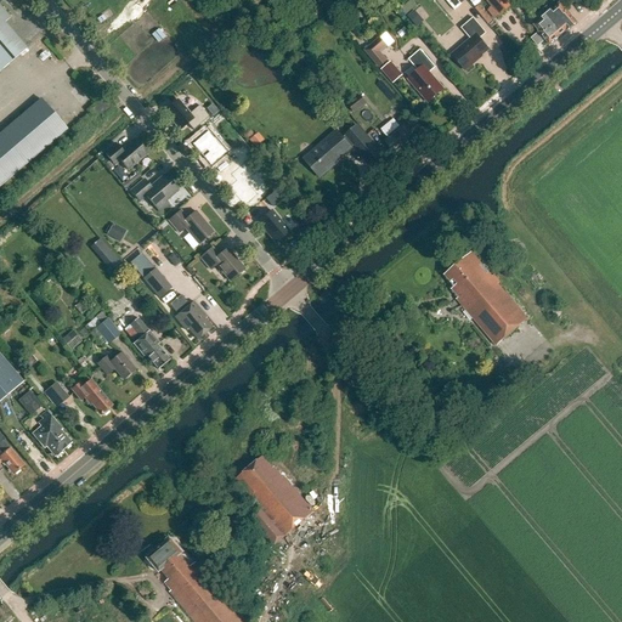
[(411,0),(410,0),(400,10),(405,16),(417,5),(411,0)]
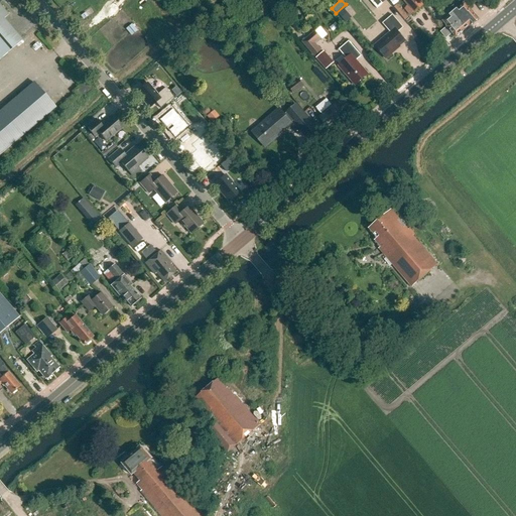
[(369,0),(377,9),(383,4),(379,0),(369,0)]
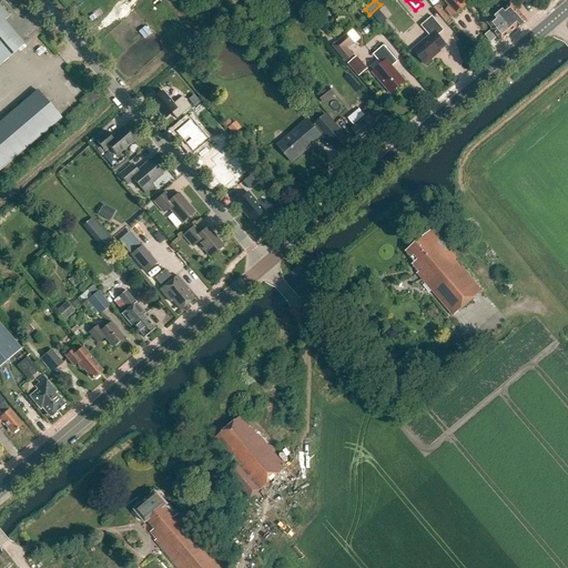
[(442,0),(448,7),(456,14),(468,3),(464,0),(442,0)]
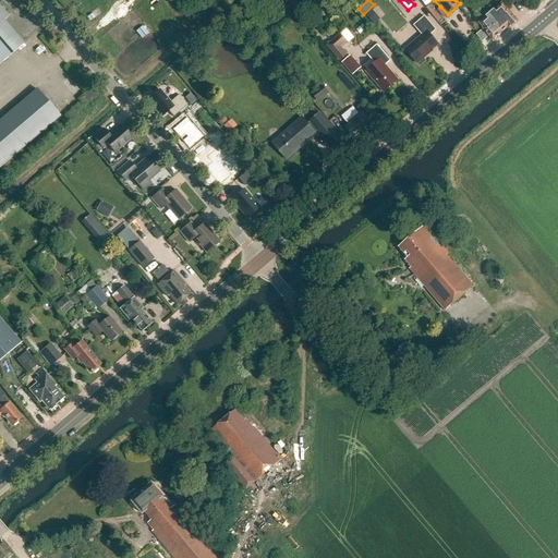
[(495,20),(504,32),(508,27),(509,28),(517,21),(507,9),(502,4),(490,14),(492,16),(493,15),(496,19),(495,20)]
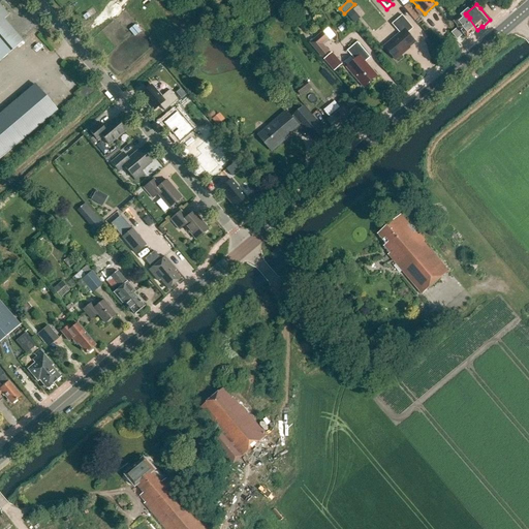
[(0,61),(22,42),(3,21),(8,16),(1,7),(0,8),(0,61)]
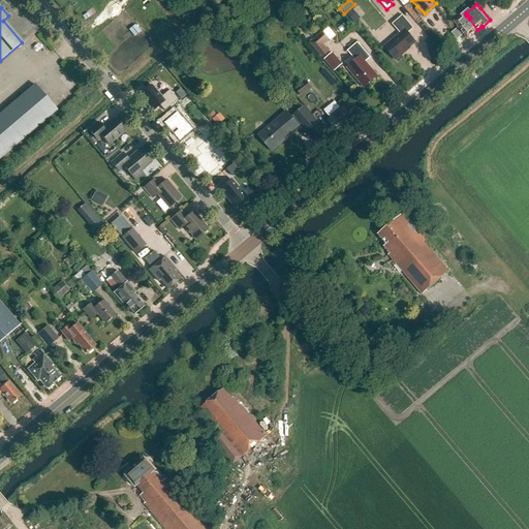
[(464,34),(467,38),(477,30),(469,19),(470,18),(467,14),(466,16),(465,13),(461,9),(457,13),(460,18),(455,22),(459,28),(455,31),(460,37),(464,34)]
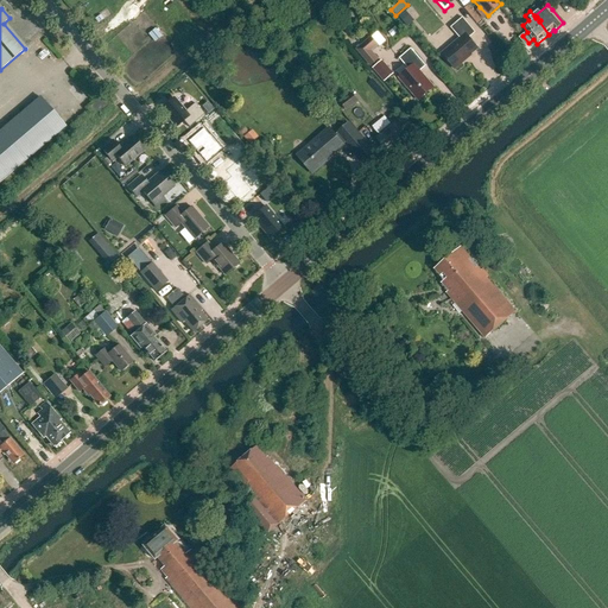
[(441,55),(454,70),(463,62),(462,61),(477,49),(468,38),(474,32),(461,18),(449,27),(458,38),(441,55)]
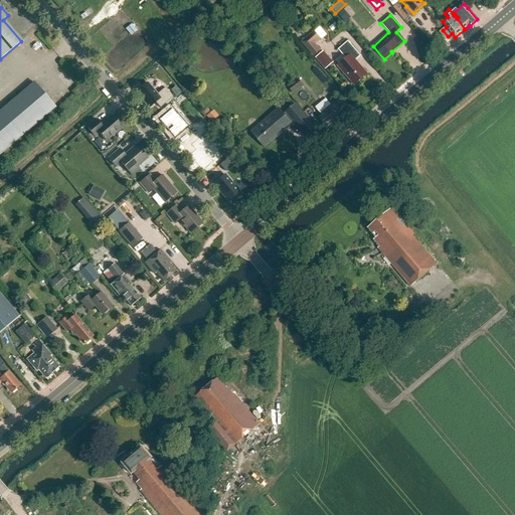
[(137,31),(132,25),(128,27),(134,34),(137,31)]
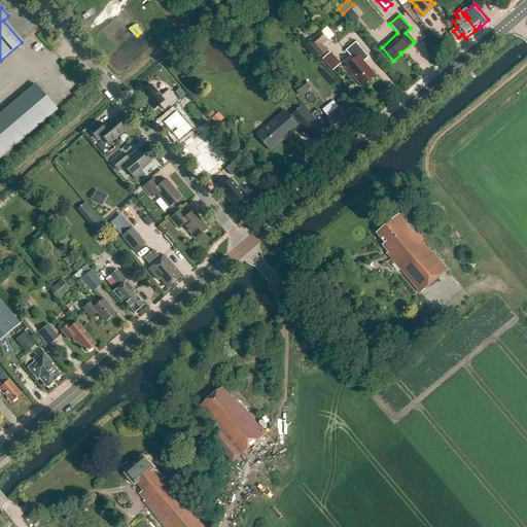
[(321,45),(326,40),(319,32),(305,45),(318,60),(326,51),(321,45)]
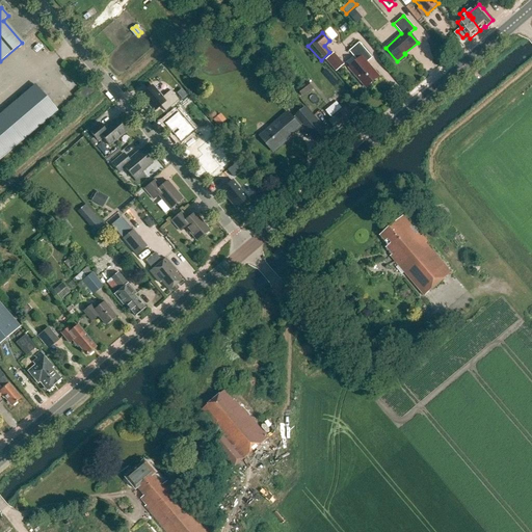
[(357,43),(348,52),(355,61),(347,69),(365,89),(378,77),(366,62),(371,58),(357,43)]
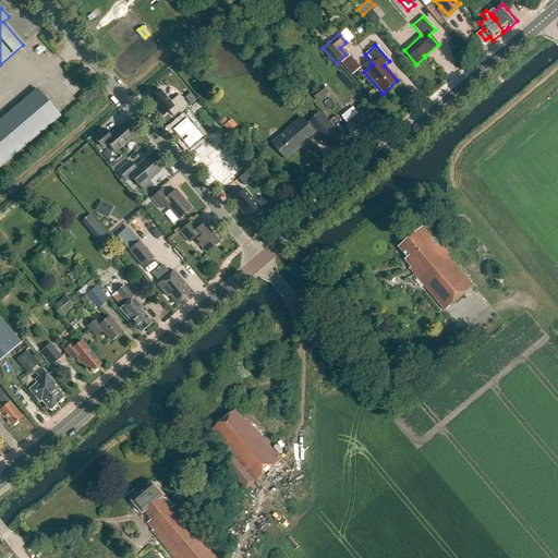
[(341,64),(352,76),(359,71),(349,59),(341,64)]
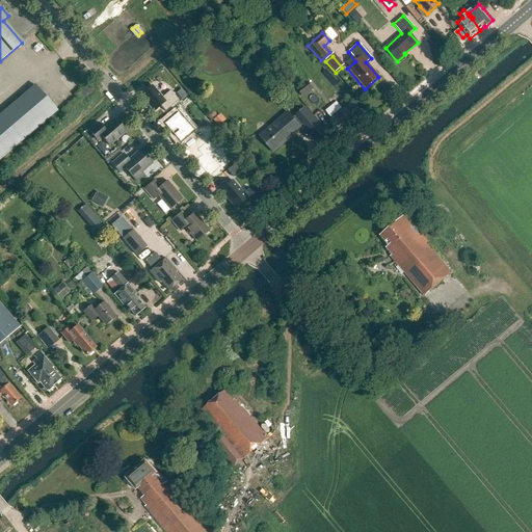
[(296,89),(302,98),(313,89),(308,81),(296,89)]
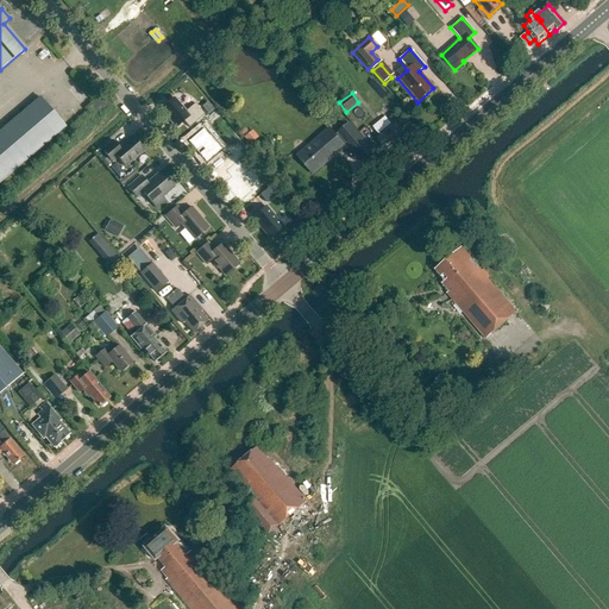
[(0,131),(0,180),(63,126),(39,99),(0,131)]
